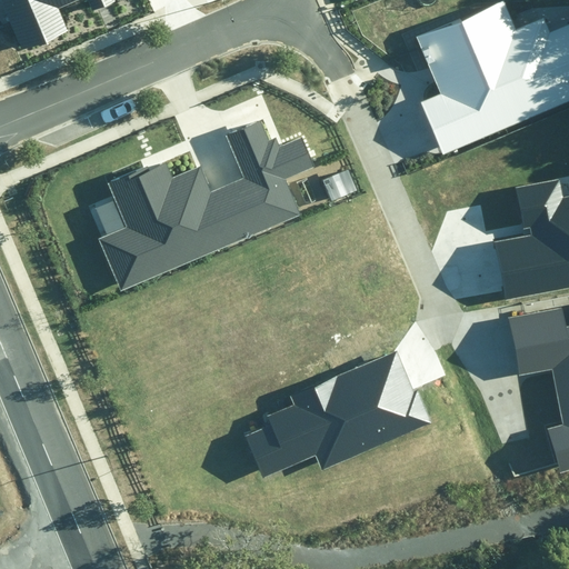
[(2,0),(26,50),(68,31),(59,9),(79,0),(87,0),(92,10),(113,1),(112,0),(2,0)]
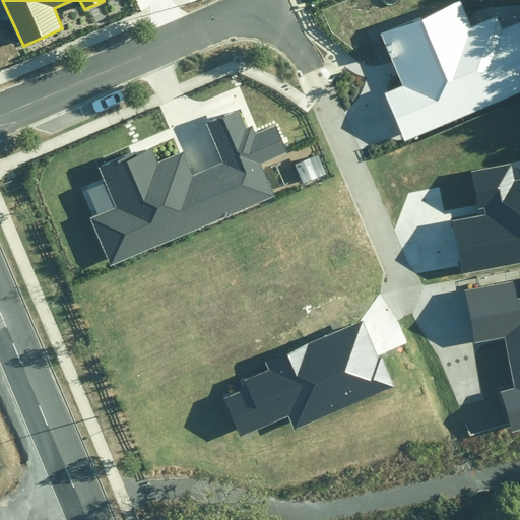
[(387,95),(406,140),(519,91),(519,21),(500,30),(494,18),(473,26),(462,0),(383,34),(406,87),(387,95)]
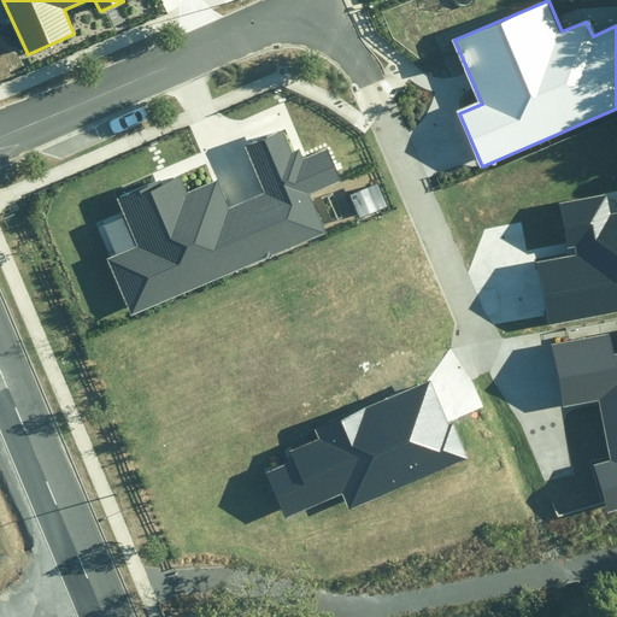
[(107,258),(130,313),(325,231),(310,194),(342,181),(328,147),(303,158),(299,151),(293,153),(285,134),(248,148),(266,193),(229,209),(215,176),(186,188),(180,174),(118,199),(137,246),(107,258)]
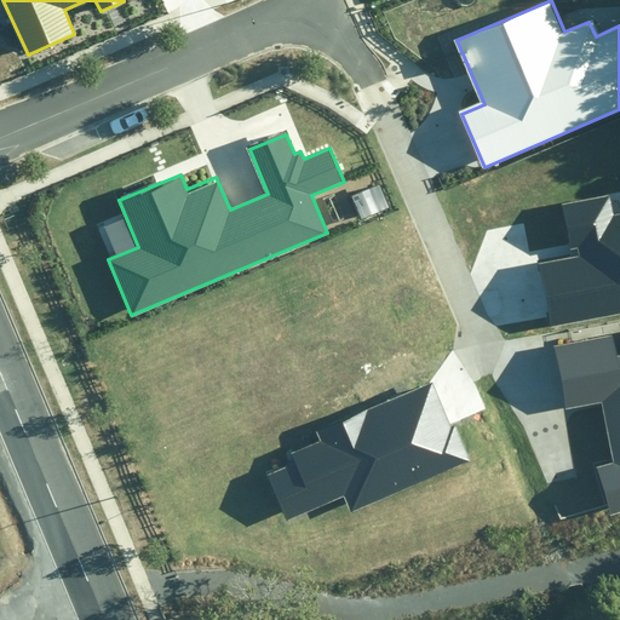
[(537,260),(547,325),(619,311),(619,214),(610,217),(607,196),(522,211),(528,248),(566,241),(568,254),(537,260)]
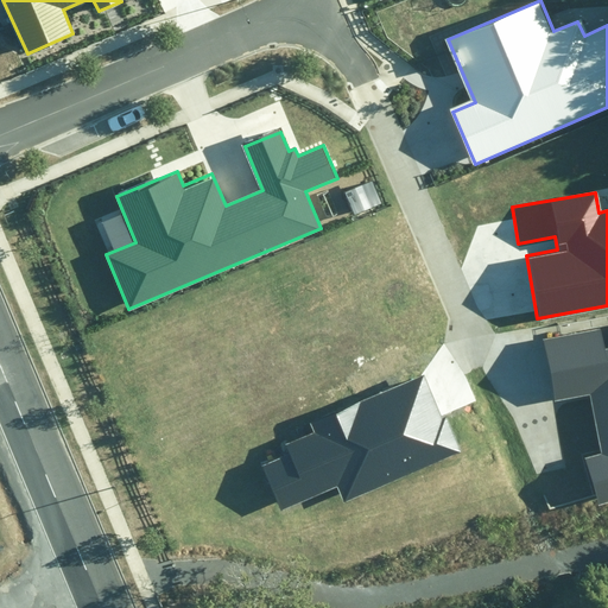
[(590,463),(596,498),(607,494),(607,327),(543,340),(553,397),(593,390),(606,461),(590,463)]
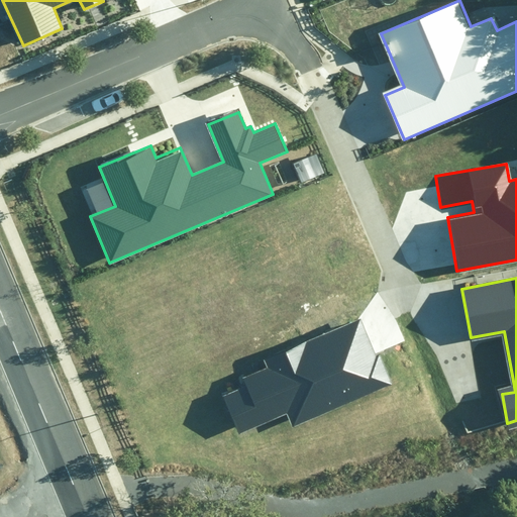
[(227,398),(241,431),(286,412),(293,428),(394,386),(380,352),(375,354),(360,322),(268,360),(271,369),(243,380),(247,390),(227,398)]
